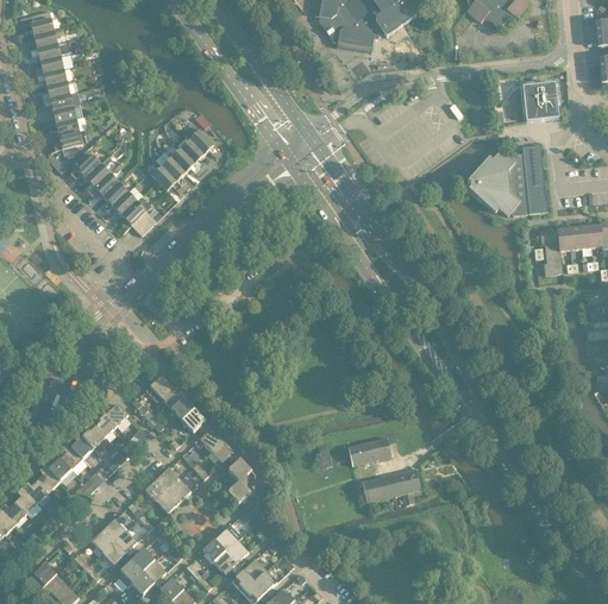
[(386,36),(414,14),(403,0),(315,0),(313,14),(319,16),(318,20),(332,41),(337,41),(336,45),(370,51),(373,38),(374,38),(383,32),(386,36)]
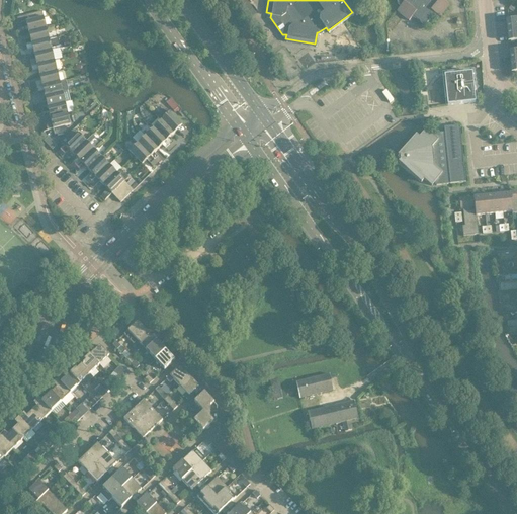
[(408,17),(412,12),(424,22),(434,10),(438,14),(448,2),(445,0),(396,0),(400,3),(396,8),(408,17)]
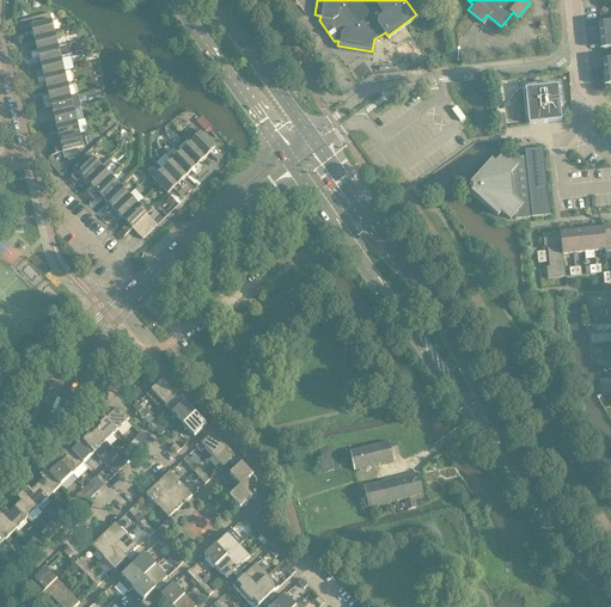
[(54,30),(48,10),(28,16),(19,17),(20,24),(19,25),(20,31),(31,29),(32,36),(54,30)]
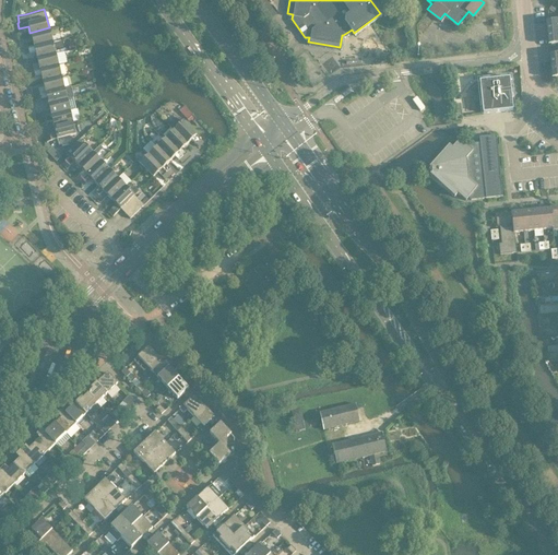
[(557,18),(544,19),(545,31),(557,28),(557,18)]
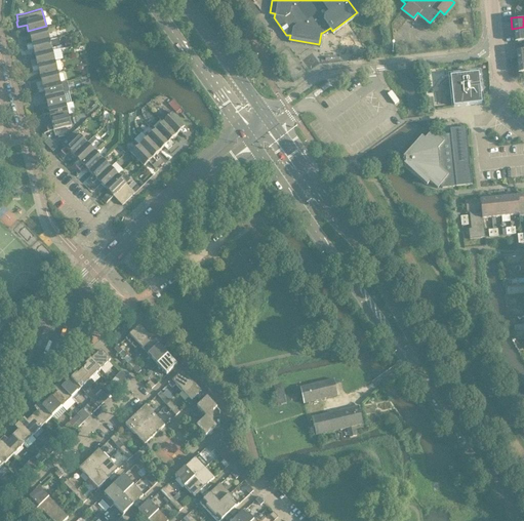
[(48,37),(47,30),(54,28),(53,24),(46,26),(28,31),(30,36),(21,38),(22,43),(48,37)]
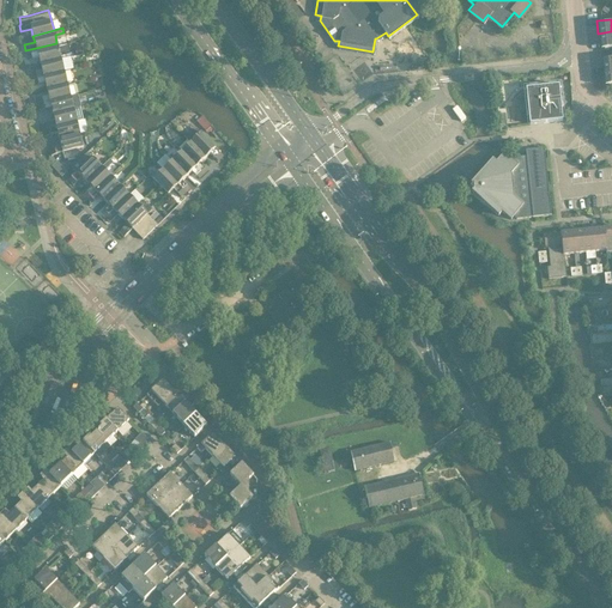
[(611,44),(611,31),(598,34),(600,47),(611,44)]
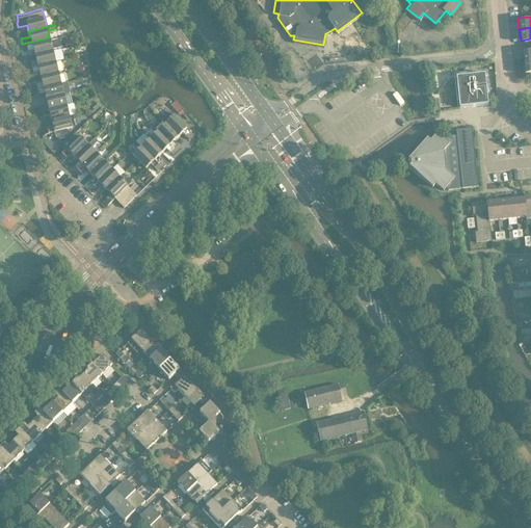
[(49,37),(22,44),(23,49),(32,47),(34,53),(52,48),(49,37)]
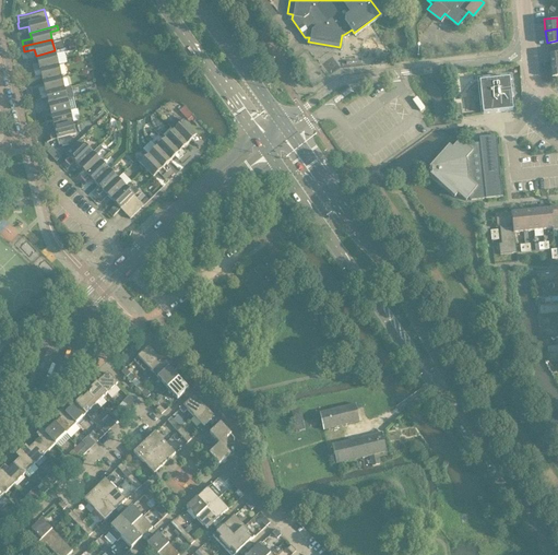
[(55,50),(36,56),(37,61),(27,63),(28,69),(58,62),(55,50)]
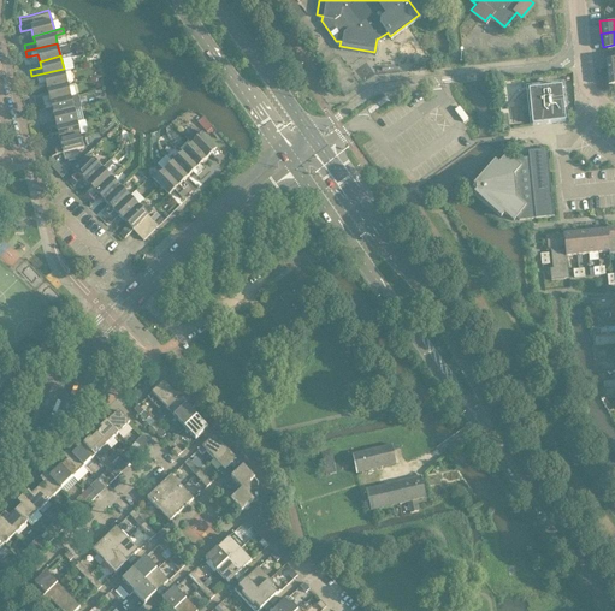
[(605,71),(614,69),(614,55),(604,58),(605,71)]
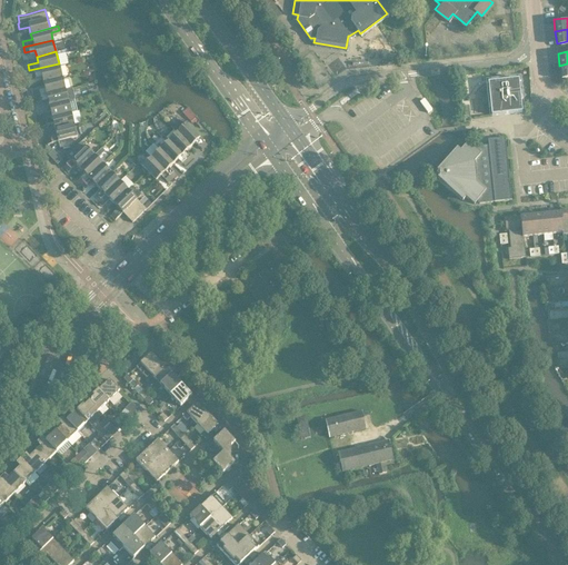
[(59,63),(29,70),(31,76),(40,73),(42,80),(61,75),(59,63)]
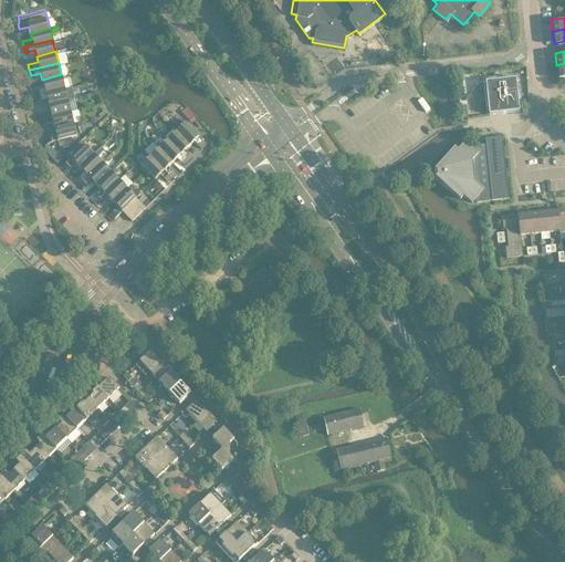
[(61,74),(42,80),(43,85),(33,87),(35,93),(64,86),(61,74)]
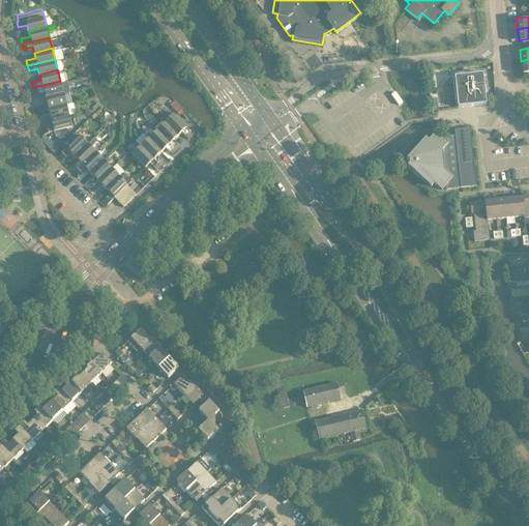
[(453,74),(457,105),(486,101),(485,90),(486,88),(483,86),(481,70),(453,74)]
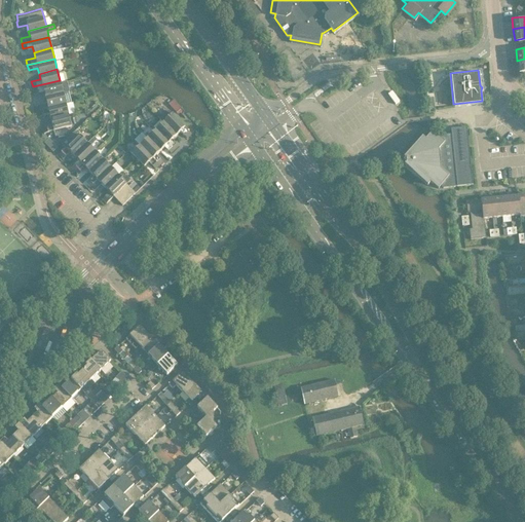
[(62,90),(60,80),(33,86),(29,87),(30,92),(43,89),(44,96),(62,90)]
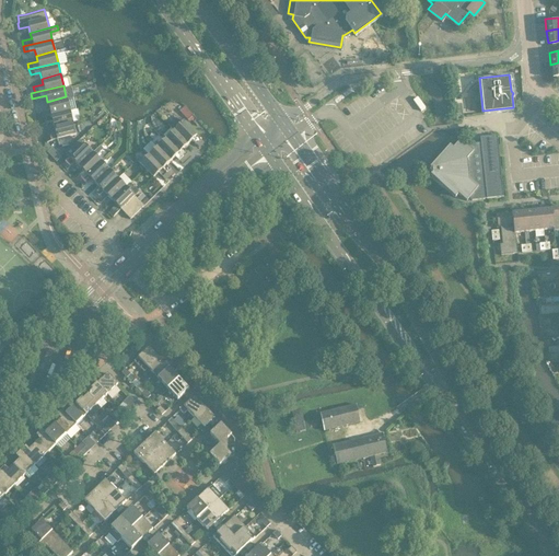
[(72,95),(66,96),(47,102),(48,107),(35,111),(37,116),(69,108),(74,106),(72,95)]
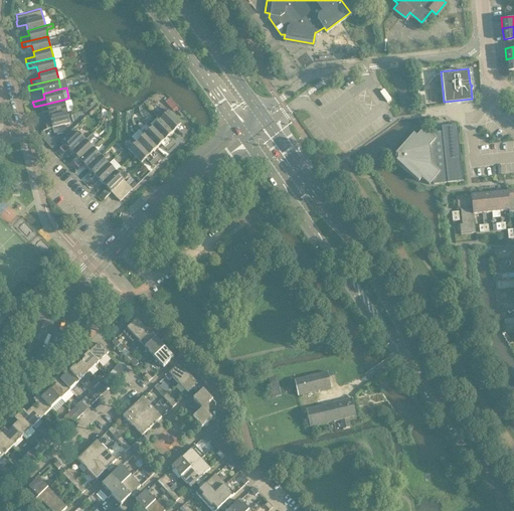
[(66,110),(63,100),(34,107),(35,112),(47,109),(48,114),(66,110)]
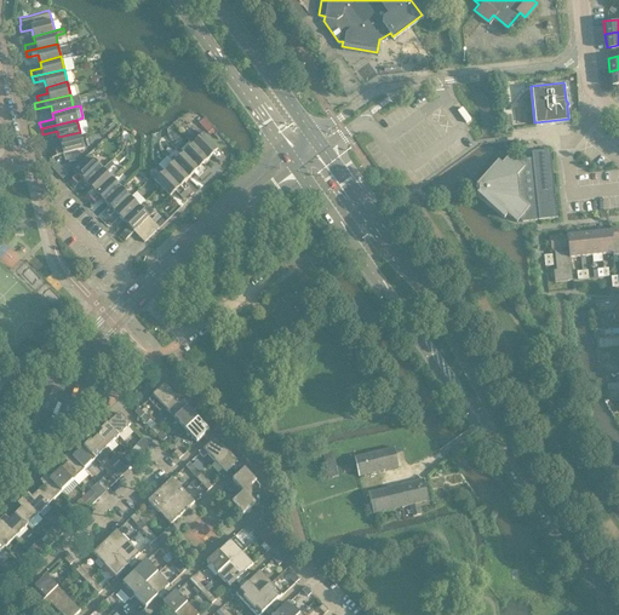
[(206,120),(202,124),(208,131),(213,127),(210,124),(211,124),(206,120)]
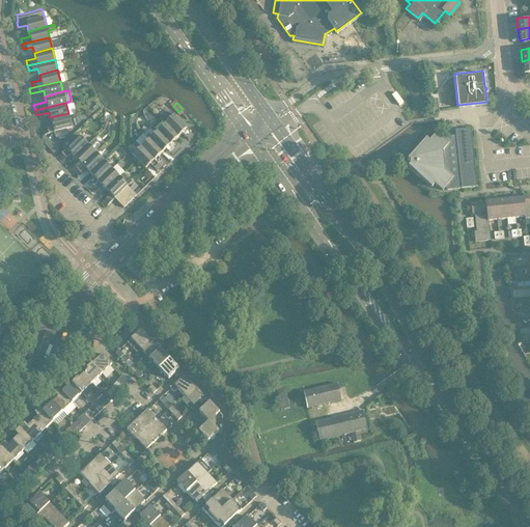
[(172,112),(164,120),(177,134),(182,130),(188,137),(192,133),(172,112)]
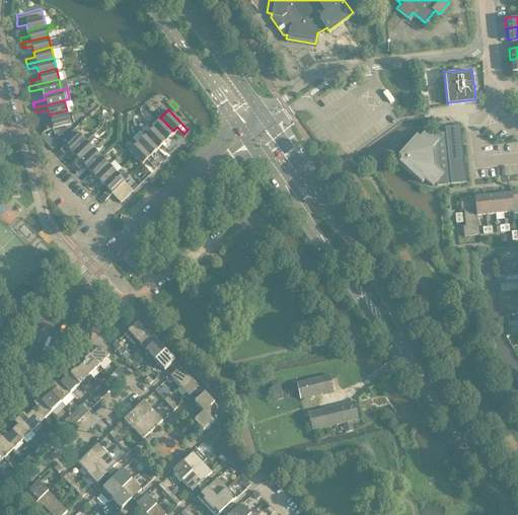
[(69,122),(67,111),(49,115),(51,121),(42,123),(43,129),(52,126),(54,132),(63,130),(65,128),(64,123),(69,122)]
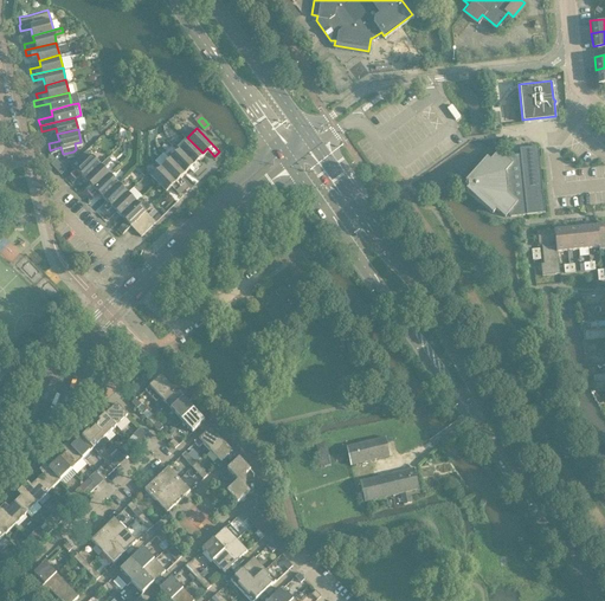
[(197,157),(203,153),(187,137),(178,147),(200,169),(203,172),(207,168),(197,157)]
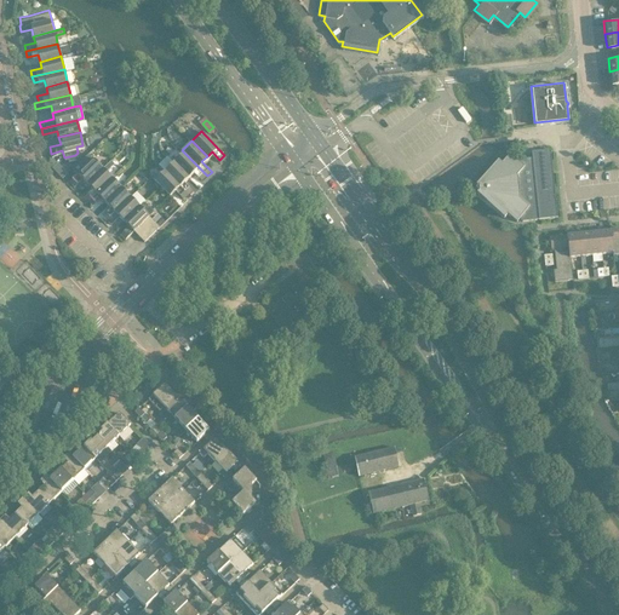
[(532,157),(517,159),(509,151),(500,160),(497,157),(475,185),(476,187),(474,189),(476,191),(475,193),(503,214),(506,211),(515,219),(519,216),(521,218),(556,214),(549,147),(531,149),(532,157)]
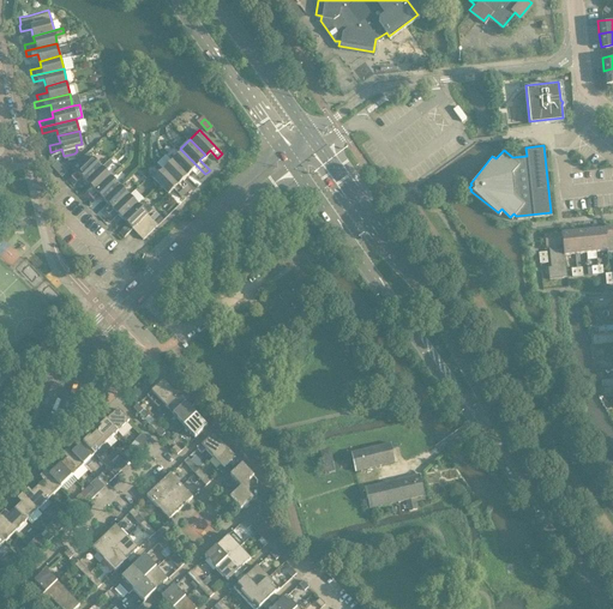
[(203,172),(180,149),(172,157),(186,173),(191,168),(198,176),(203,172)]
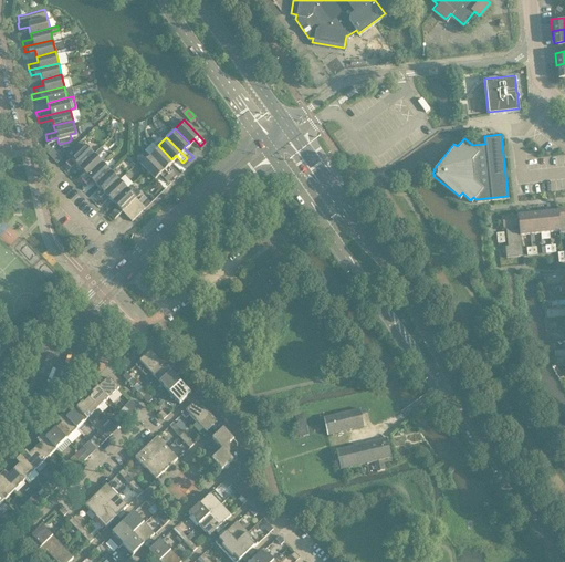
[(84,143),(82,145),(77,141),(65,152),(70,156),(63,164),(67,168),(74,160),(79,166),(93,152),(84,143)]
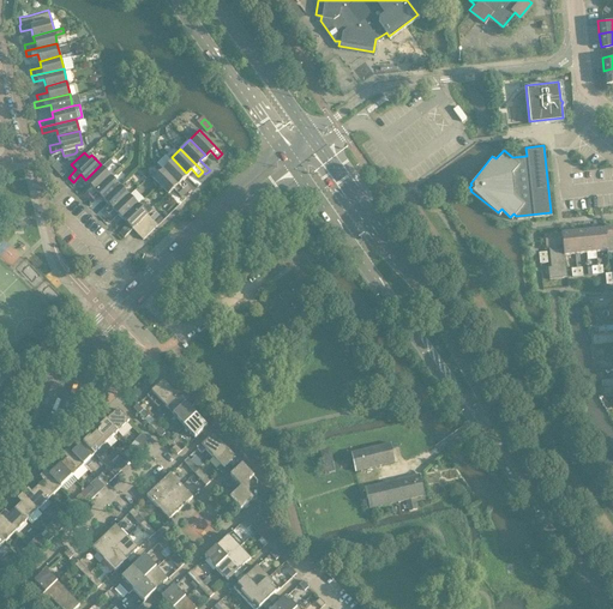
[(186,173),(172,157),(162,167),(185,190),(188,186),(181,178),(186,173)]
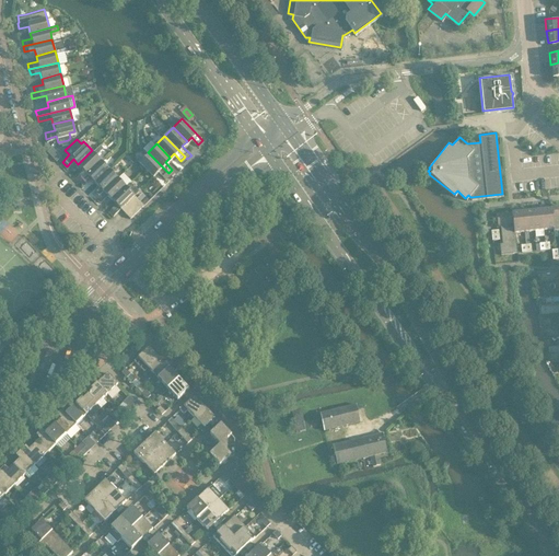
[(79,180),(100,159),(94,152),(100,148),(97,145),(92,150),(78,164),(82,169),(76,175),(79,180)]
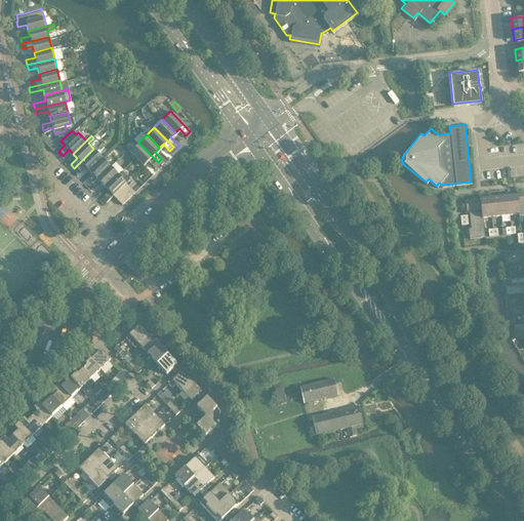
[(52,139),(47,145),(51,149),(56,144),(52,139)]
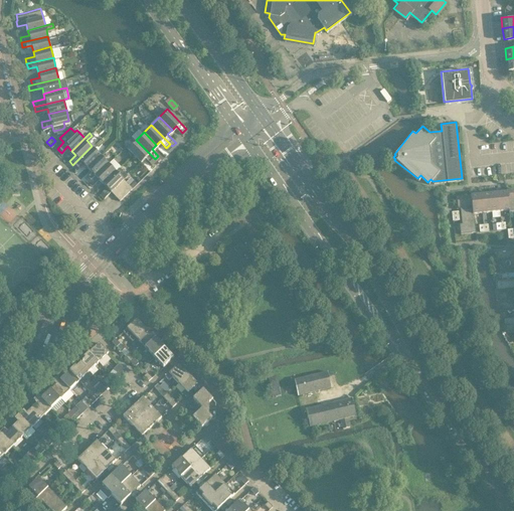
[(155,159),(136,140),(128,148),(140,161),(145,156),(151,163),(155,159)]
